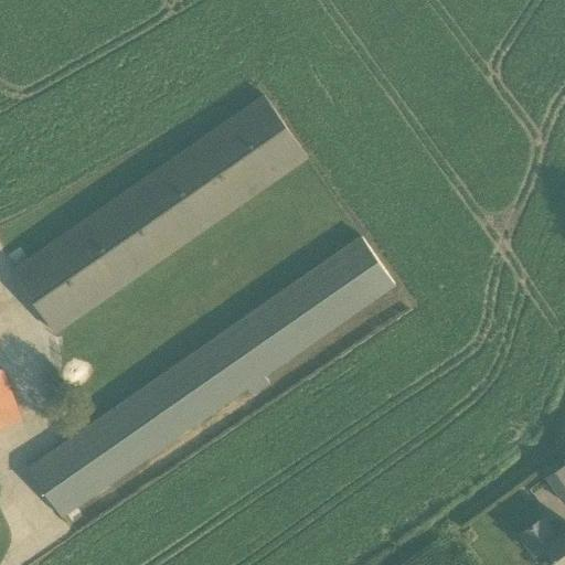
[(10,272),(54,333),(307,156),(263,94),(10,272)]
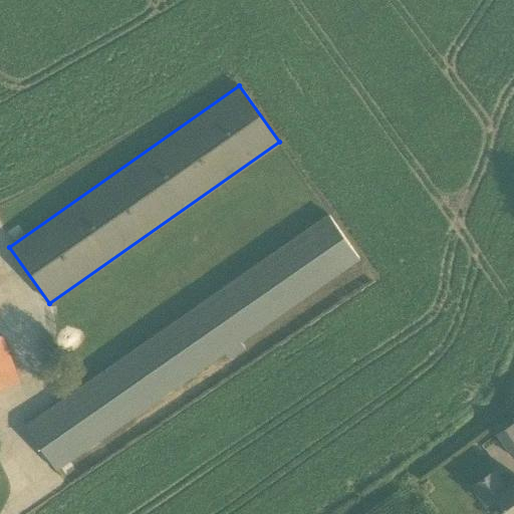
[(240,341),(358,258),(329,215),(64,401),(63,400),(25,427),(55,470),(224,352),(229,359),(245,348),(240,341)]
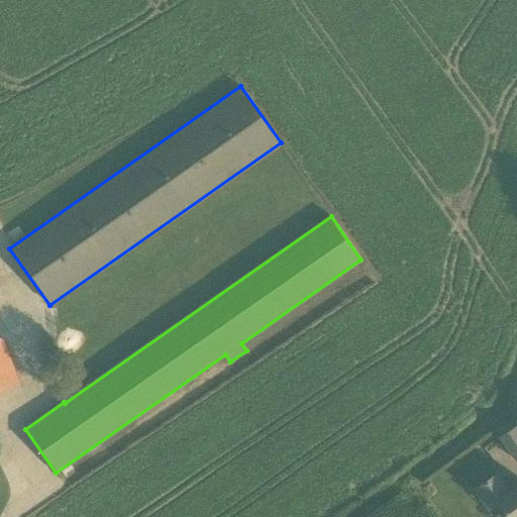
[(0,391),(19,385),(2,337),(0,337),(0,391)]
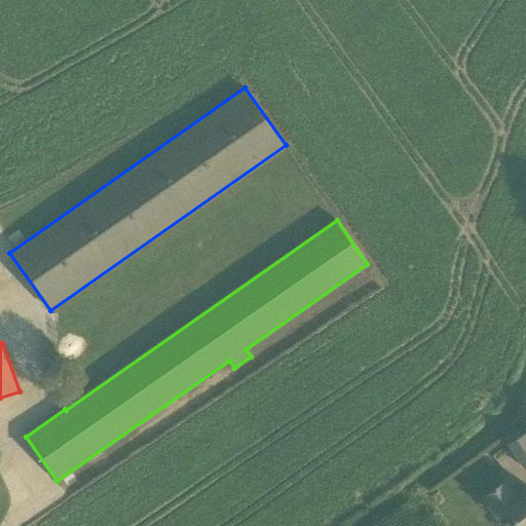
[(525,467),(525,434),(509,445),(525,468),(525,467)]
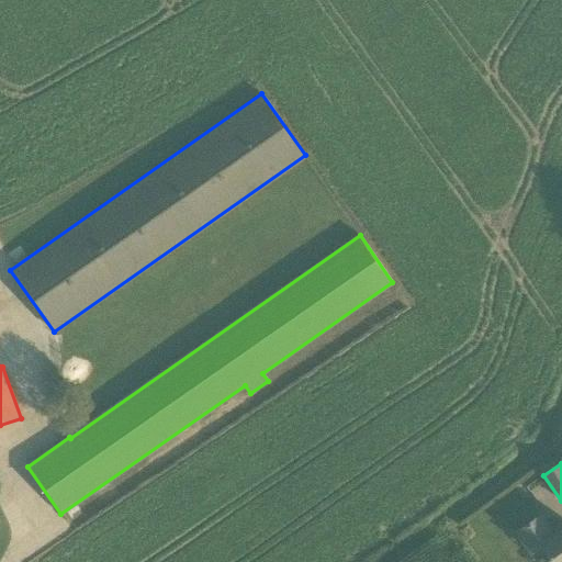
[(542,544),(554,561),(561,561),(561,528),(554,535),(541,515),(517,532),(531,552),(542,544)]
